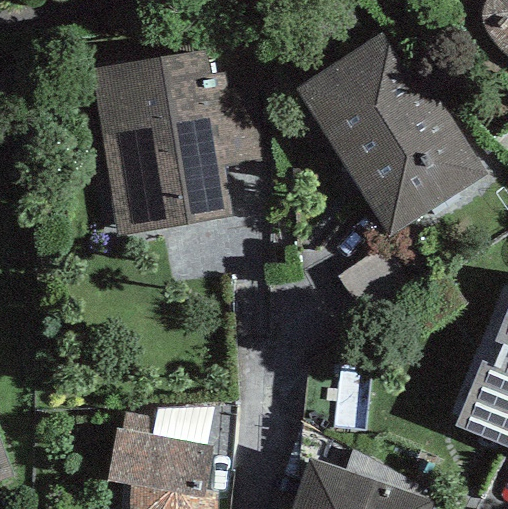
[(507,0),(466,0),(460,7),(507,51),(507,0)]
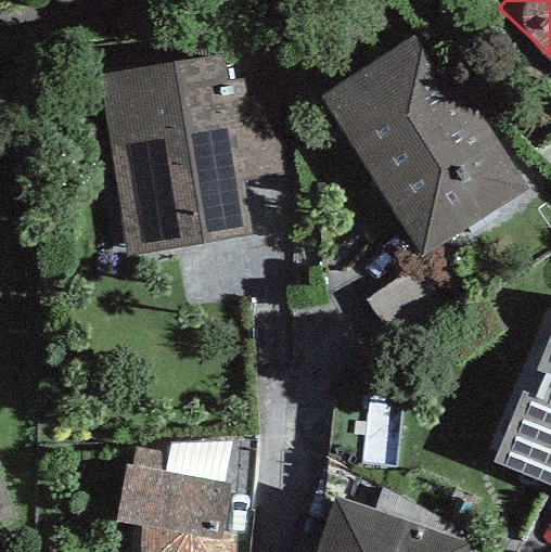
[(523,185),(411,35),(322,101),(434,251),(523,185)]
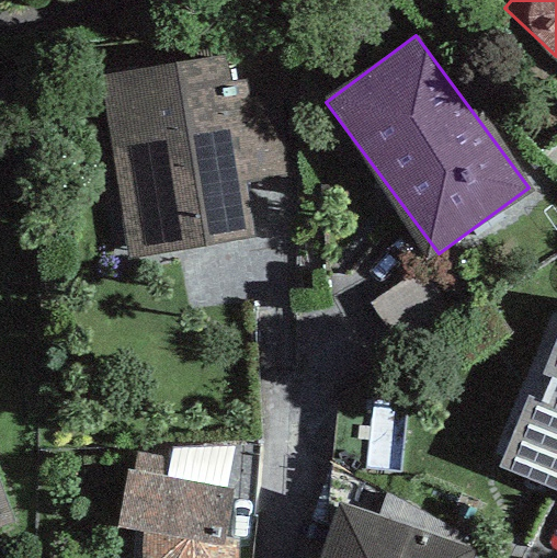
[(212,64),(101,79),(127,258),(248,241),(239,177),(279,171),(268,99),(217,105),(212,64)]
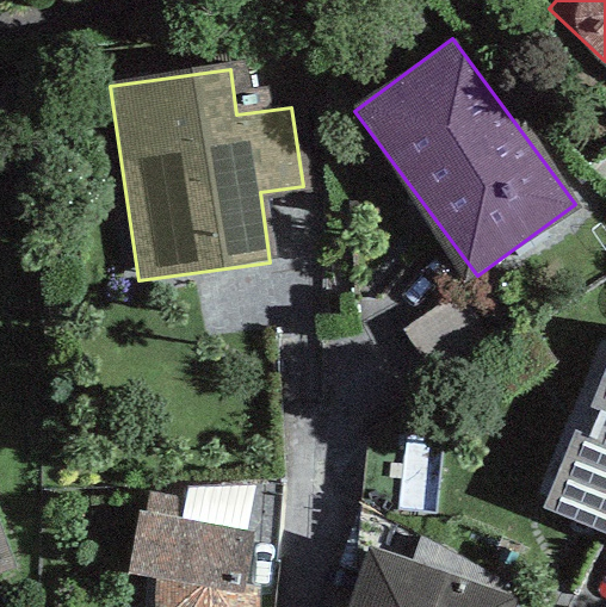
[(605,332),(594,328),(568,398),(599,409),(589,438),(558,427),(536,490),(605,516),(605,332)]
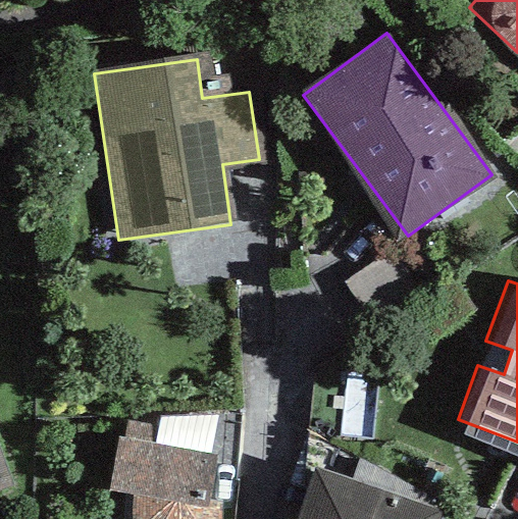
[(220,461),(120,447),(112,497),(137,504),(135,518),(225,518),(227,505),(213,504),(220,461)]
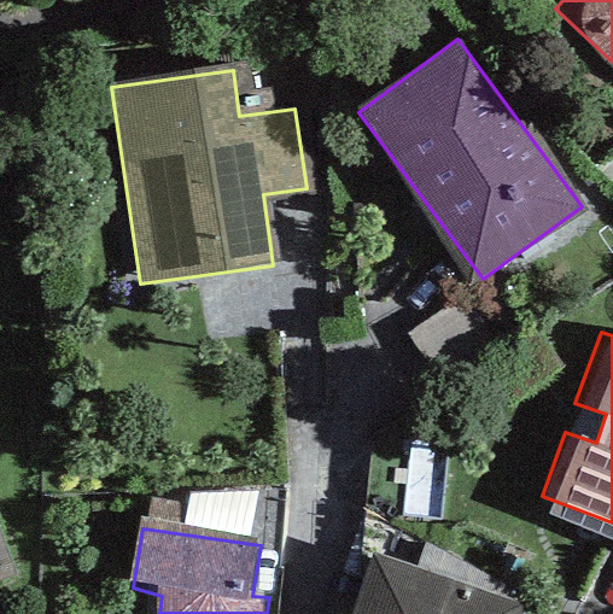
[(0,547),(0,588),(13,583),(0,547)]
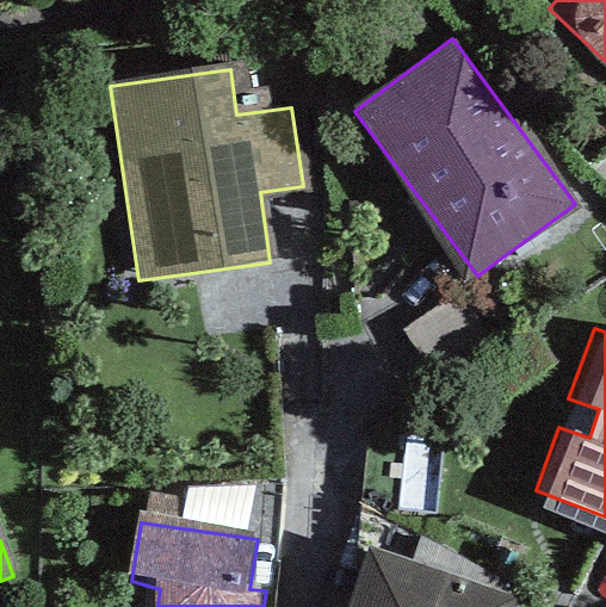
[(489,606),(495,587),(351,542),(329,606),(489,606)]
